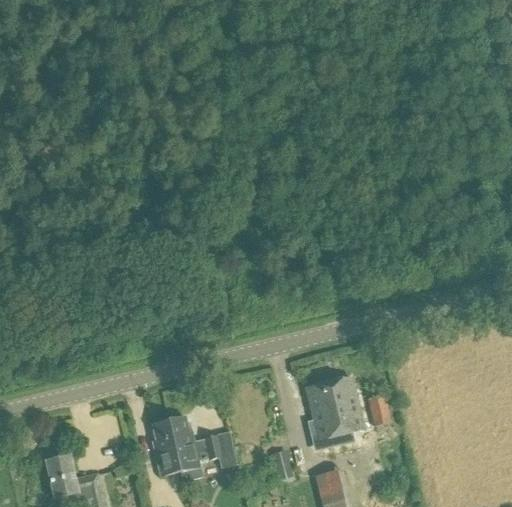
[(300,408),(303,422),(315,419),(320,438),(363,428),(351,377),(308,387),(312,405),(300,408)]
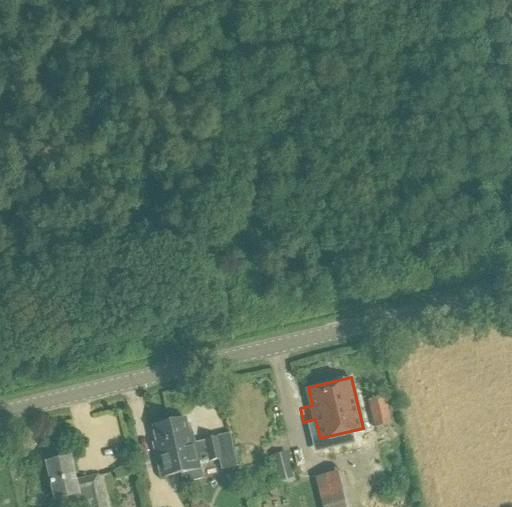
[(384,393),(368,397),(374,423),(391,419),(384,393)]
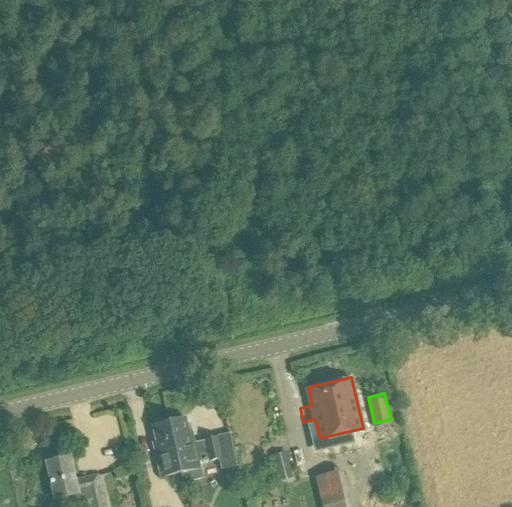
[(175,446),(181,471),(184,480),(203,476),(199,458),(208,456),(209,458),(219,456),(222,467),(237,463),(230,431),(204,437),(204,438),(195,440),(193,431),(189,432),(186,415),(169,419),(175,446)]
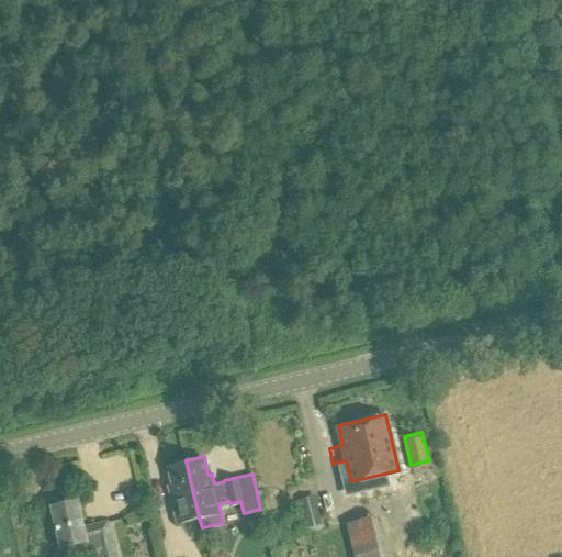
[(192,490),(186,460),(167,465),(171,482),(168,482),(177,522),(199,517),(192,490)]
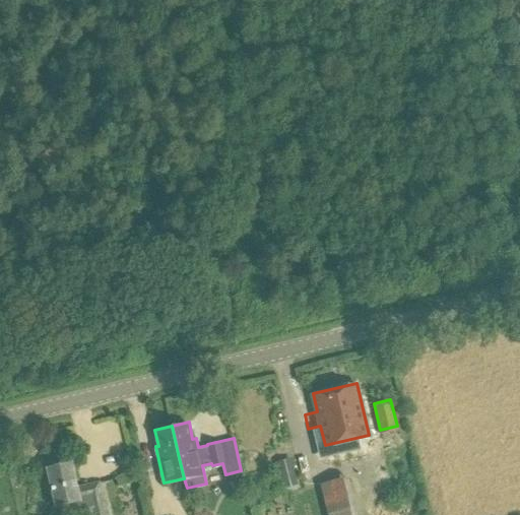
[(81,510),(92,509),(93,514),(107,514),(100,479),(77,485),(72,461),(48,467),(56,505),(78,500),(81,510)]
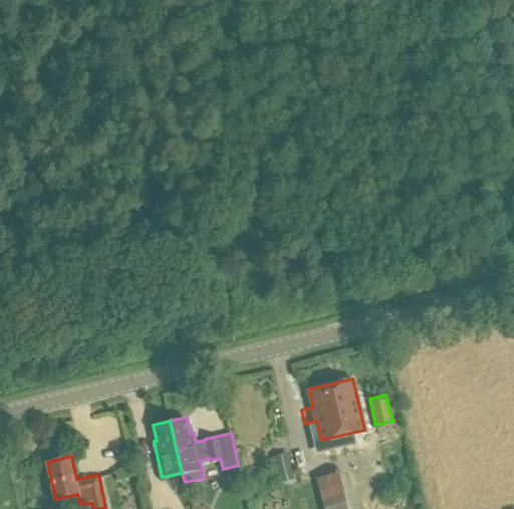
[(290,459),(276,462),(280,478),(294,475),(290,459)]
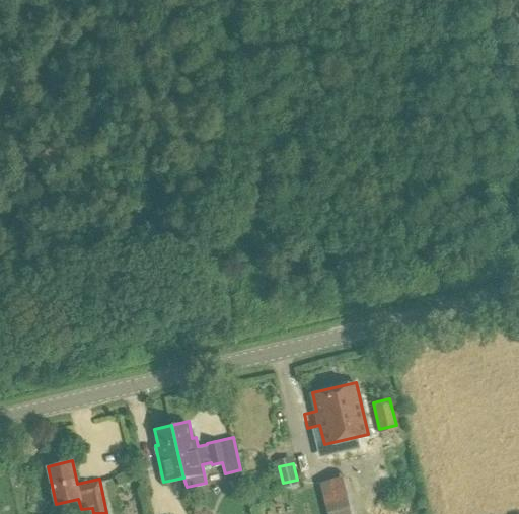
[(362,513),(356,471),(329,475),(335,513),(362,513)]
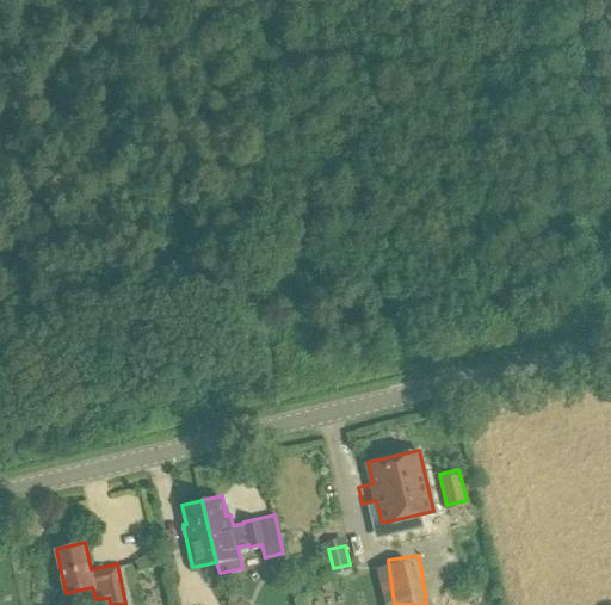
[(471,574),(452,579),(457,594),(475,590),(471,574)]
